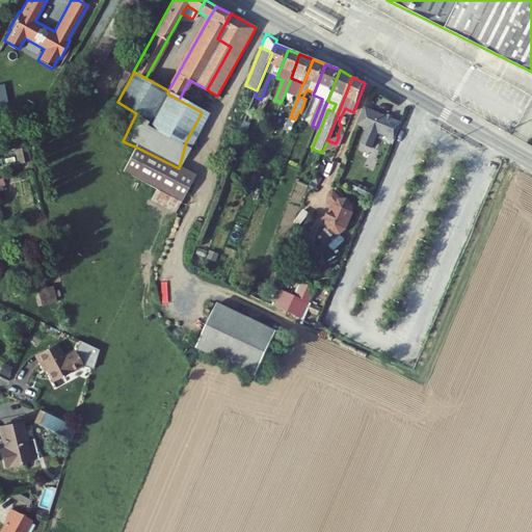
[(303,83),(291,78),(289,83),(301,87),(303,83)]
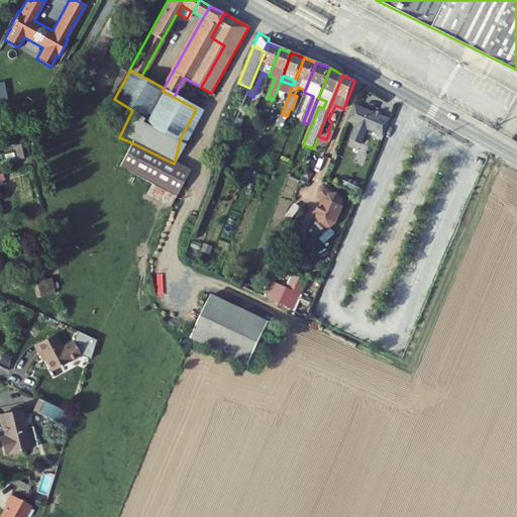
[(326,101),(318,98),(315,105),(319,106),(323,108),(326,101)]
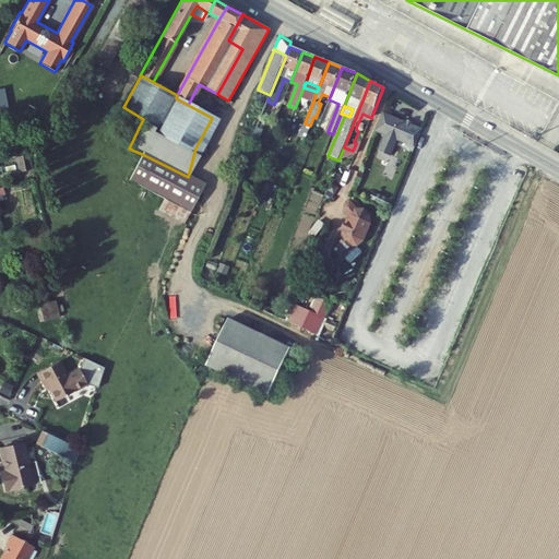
[(269,110),(264,108),(257,128),(261,130),(269,110)]
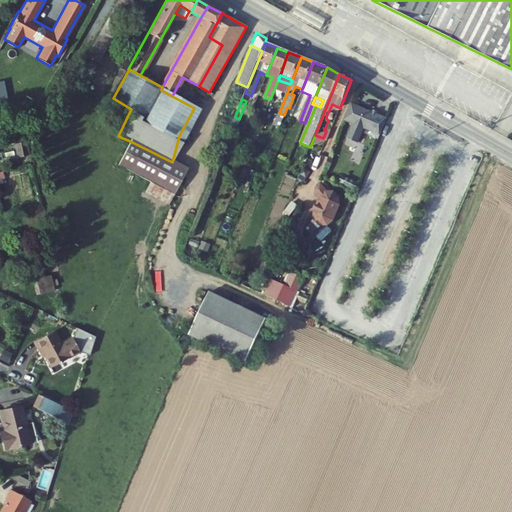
[(386,119),(351,104),(344,120),(353,124),(347,138),(358,143),(364,129),(371,132),(369,136),(377,139),(386,119)]
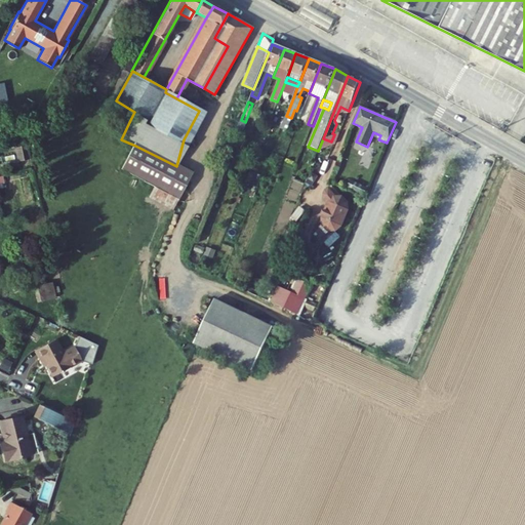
[(30,152),(29,145),(16,148),(19,161),(29,159),(28,152),(30,152)]
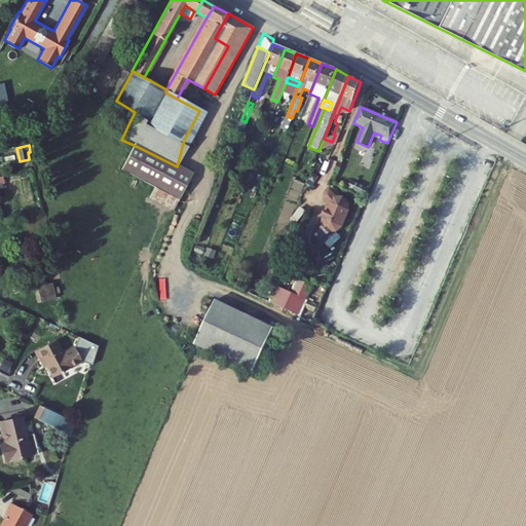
[(121,176),(155,191),(178,202),(192,174),(177,166),(136,146),(121,176)]
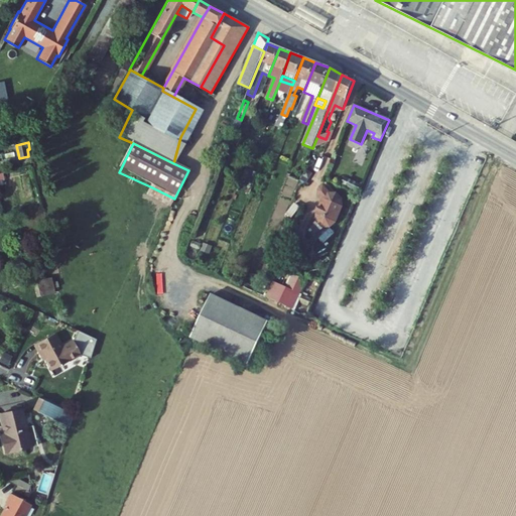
[(174,199),(152,187),(147,199),(169,210),(174,199)]
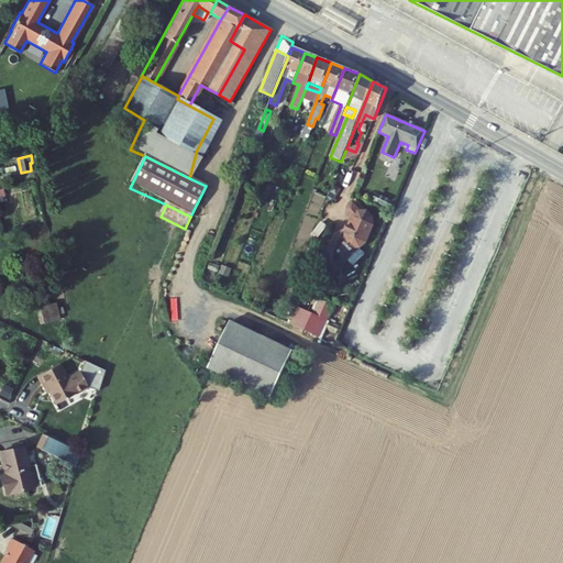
[(367,210),(360,210),(353,216),(346,232),(351,239),(359,242),(366,240),(373,224),(373,217),(367,210)]
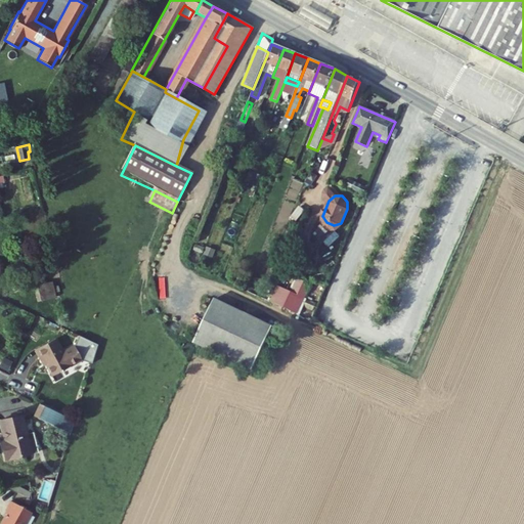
[(277,288),(270,305),(300,317),(312,287),(297,280),(292,294),(277,288)]
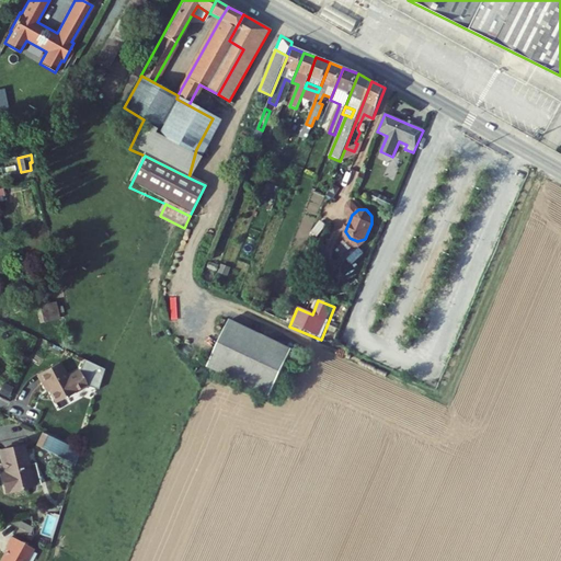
[(58,319),(55,301),(35,306),(39,323),(58,319)]
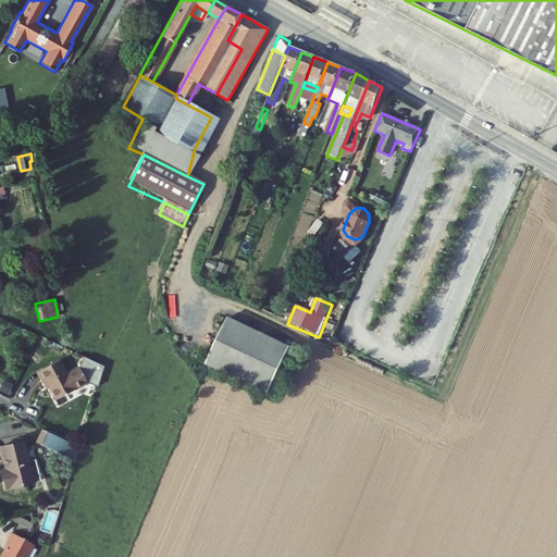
[(289,348),(227,318),(206,363),(268,394),(289,348)]
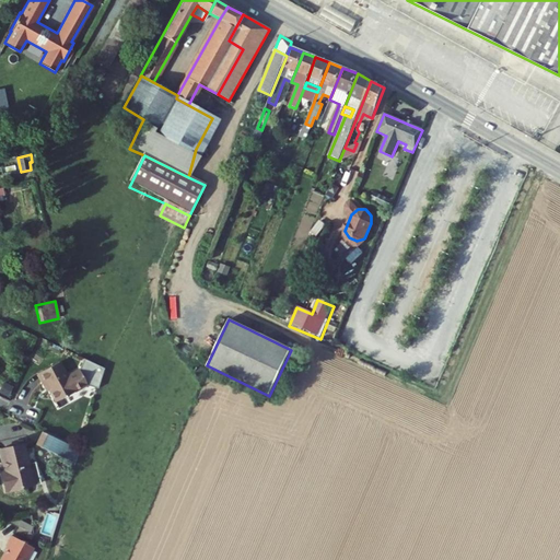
[(49,388),(55,401),(88,385),(98,388),(104,369),(84,359),(80,370),(67,375),(60,361),(38,372),(43,382),(45,381),(49,388)]
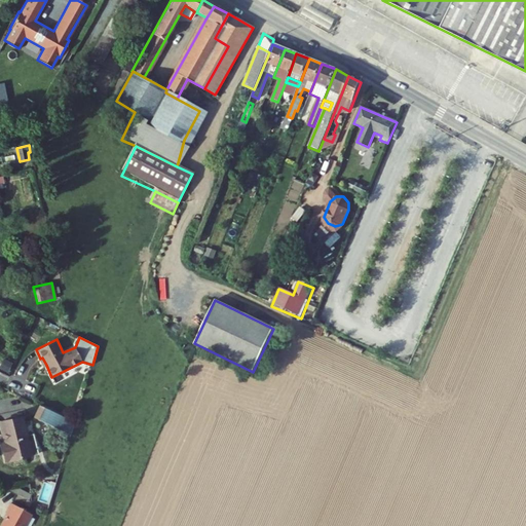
[(74,423),(40,406),(35,418),(70,436),(74,423)]
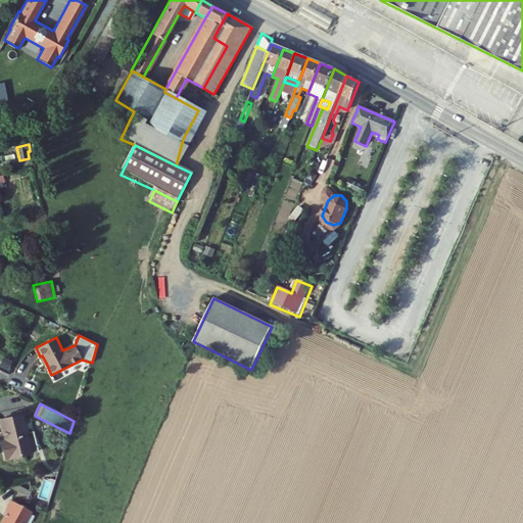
[(21,415),(0,420),(5,440),(1,441),(6,460),(37,452),(32,432),(27,433),(21,415)]
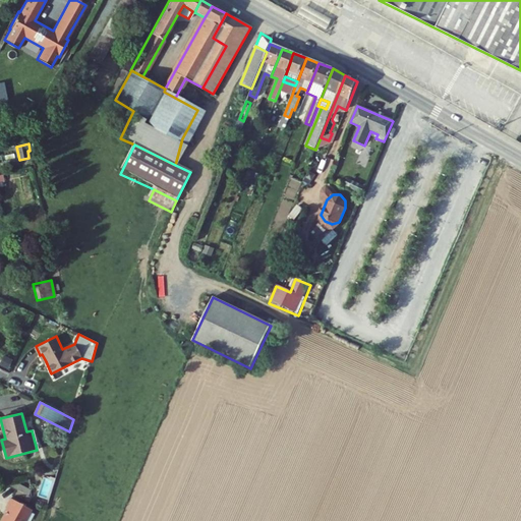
[(15,481),(6,484),(47,506),(49,499),(15,481)]
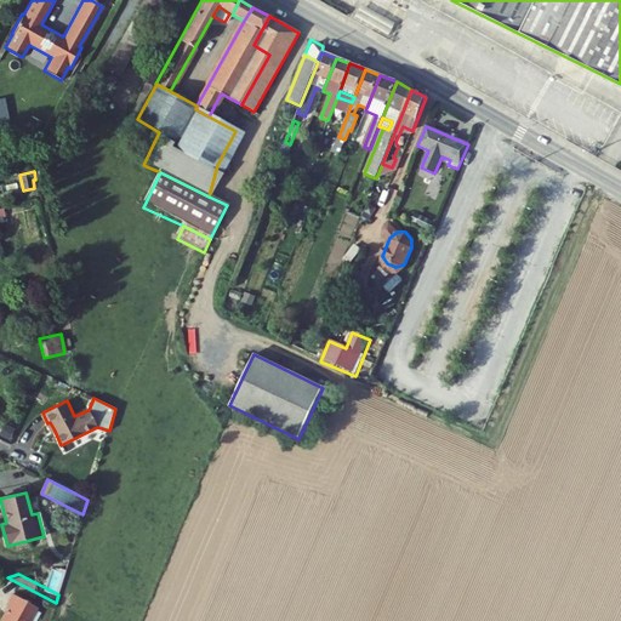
[(29,620),(36,608),(13,596),(7,608),(11,609),(4,620),(29,620)]
